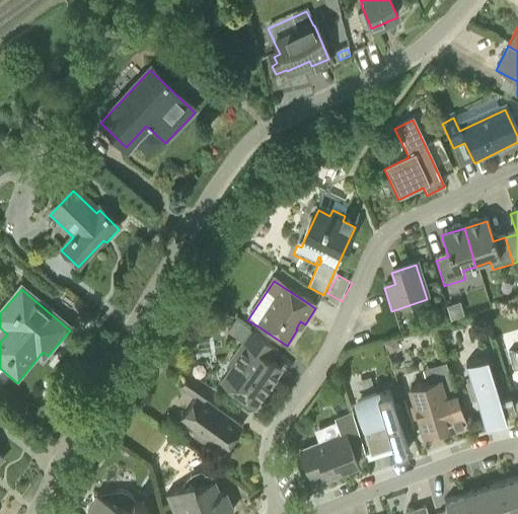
[(245,333),(232,323),(224,336),(237,345),(245,333)]
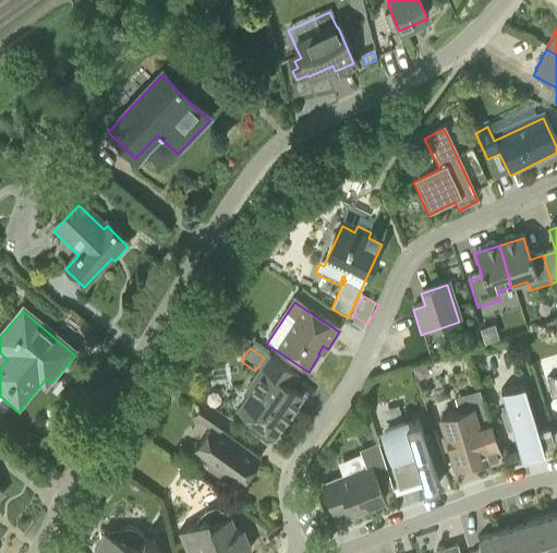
[(245,395),(256,403),(244,418),(274,439),(301,399),(289,391),(298,379),(270,359),(245,395)]
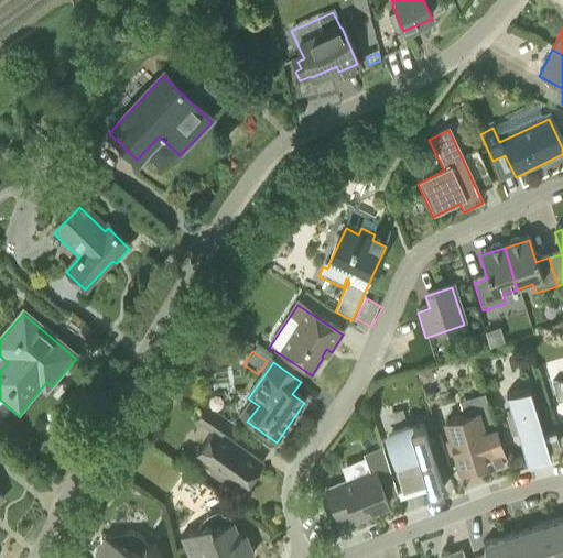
[(562,381),(562,382),(562,383),(552,386),(558,405),(562,403),(562,381)]
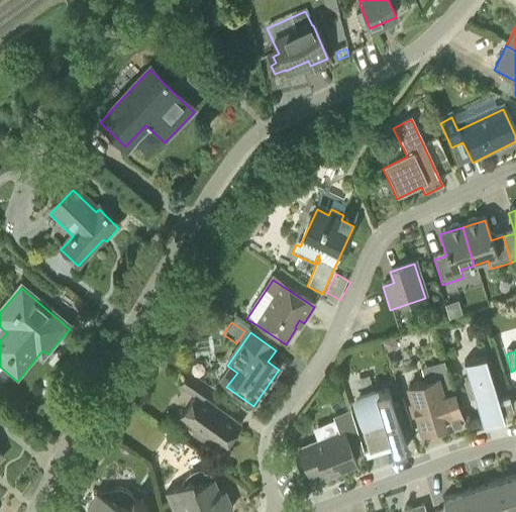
[(508,396),(498,399),(485,359),(463,366),(468,381),(462,383),(469,400),(474,398),(483,425),(504,418),(502,412),(512,408),(508,396)]
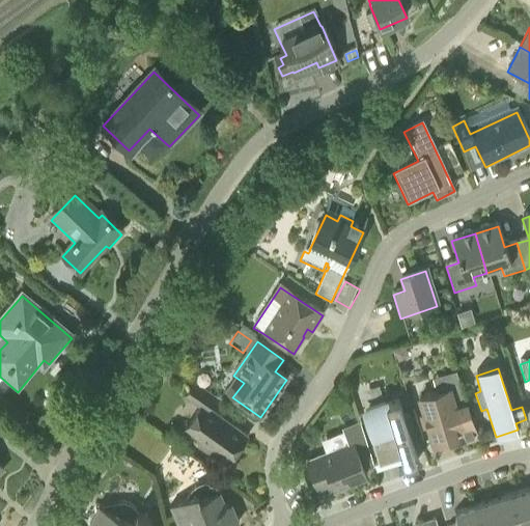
[(435,392),(455,389),(458,405),(465,404),(459,375),(433,379),(435,392)]
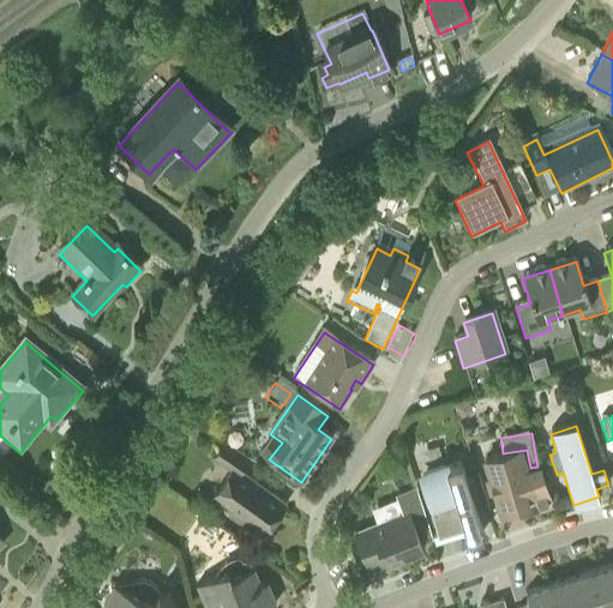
[(264,536),(284,507),(240,476),(248,464),(226,447),(215,463),(232,475),(214,500),(230,512),(227,517),(244,529),(247,524),(264,536)]
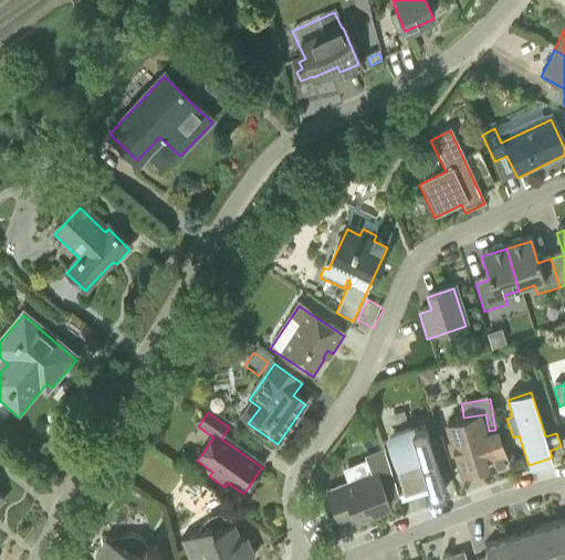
[(484,436),(478,418),(447,428),(452,446),(448,447),(451,457),(456,456),(461,474),(477,468),(480,478),(498,473),(487,436),(484,436)]
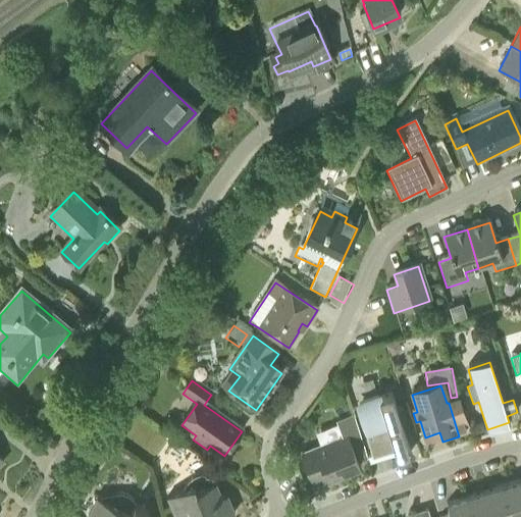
[(377,397),(358,403),(369,437),(360,441),(369,467),(397,458),(398,459),(410,455),(399,422),(405,420),(402,411),(397,413),(391,397),(378,401),(377,397)]
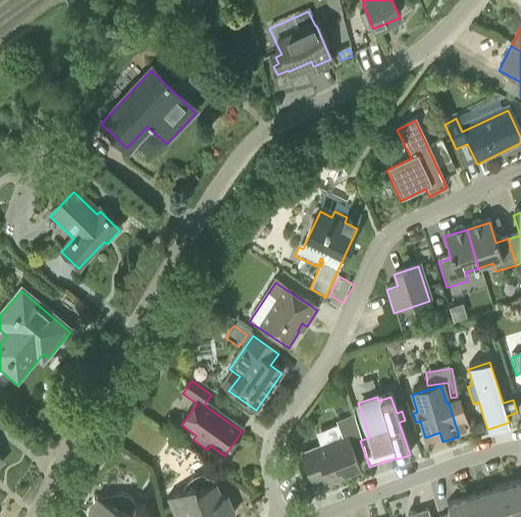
[(298,430),(289,445),(300,452),(309,437),(298,430)]
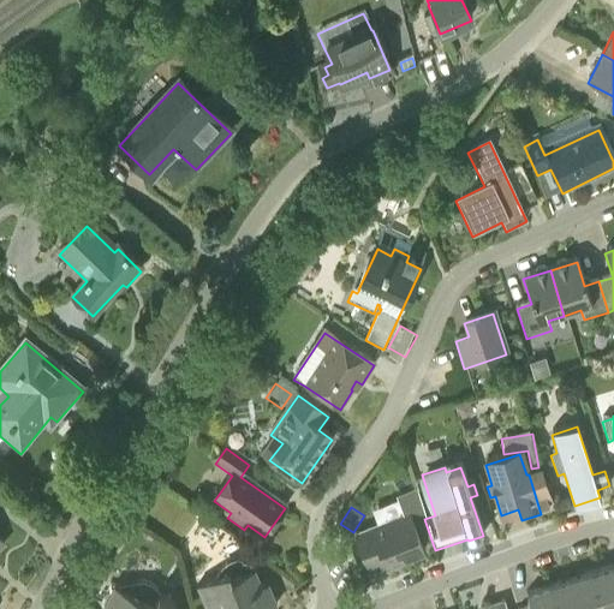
[(386,571),(423,557),(409,519),(356,539),(367,569),(382,562),(386,571)]
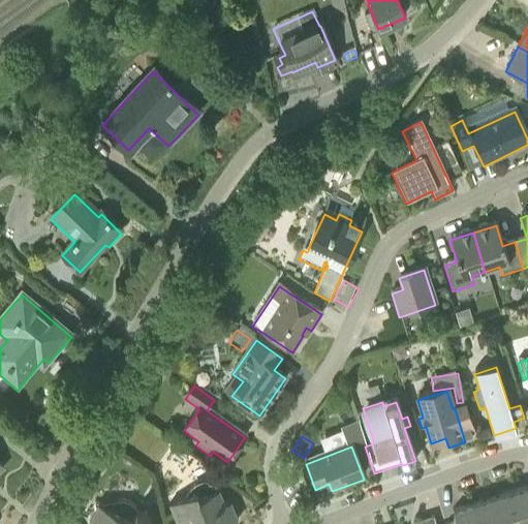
[(224,507),(217,490),(213,487),(209,486),(206,487),(203,488),(198,495),(169,507),(176,523),(238,523),(229,505),(224,507)]
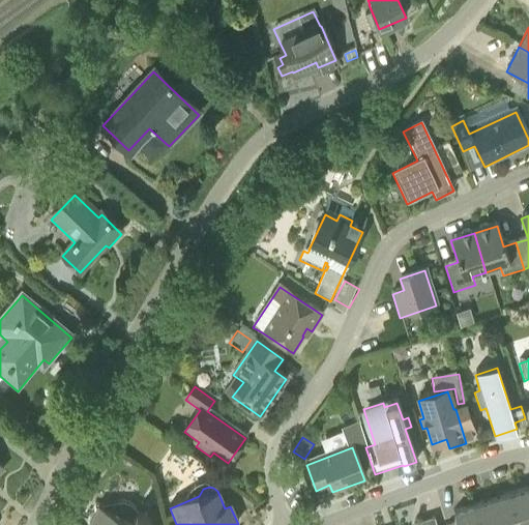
[(528,524),(528,496),(528,493),(528,491),(508,497),(517,524),(528,524)]
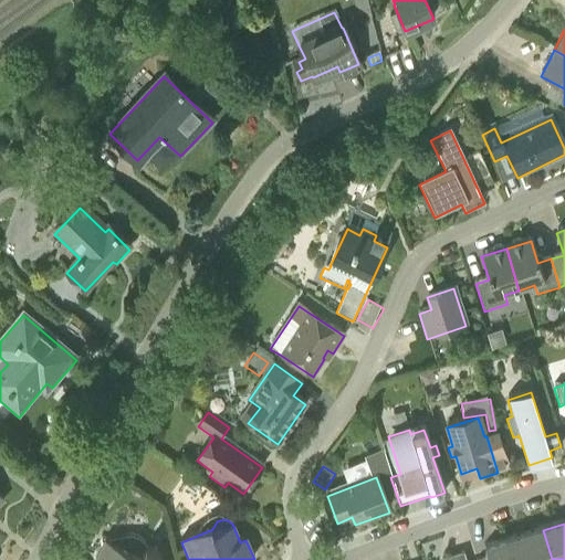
[(552,559),(543,530),(524,536),(531,559),(552,559)]
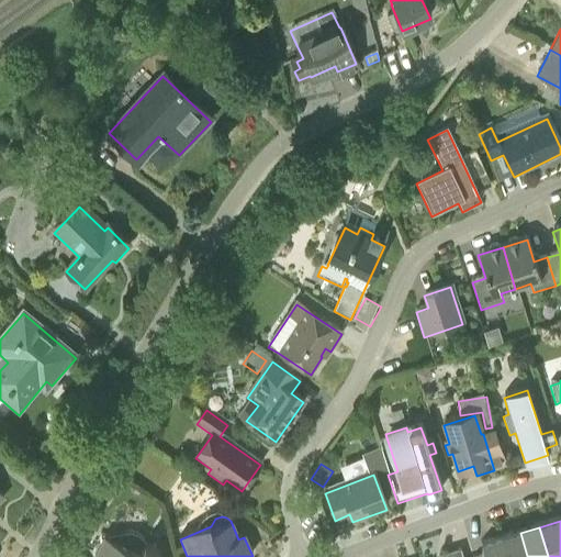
[(527,556),(520,533),(501,539),(505,556),(527,556)]
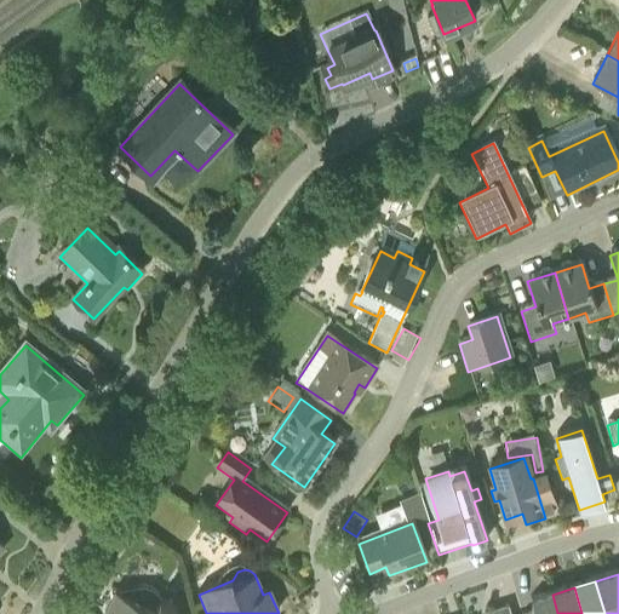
[(160,603),(155,597),(148,592),(136,591),(130,602),(115,595),(104,613),(176,613),(175,610),(160,603)]
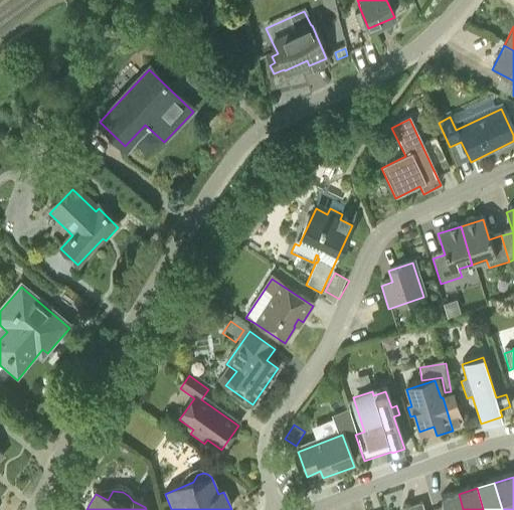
[(463,509),(459,494),(440,500),(441,501),(444,509),(463,509)]
